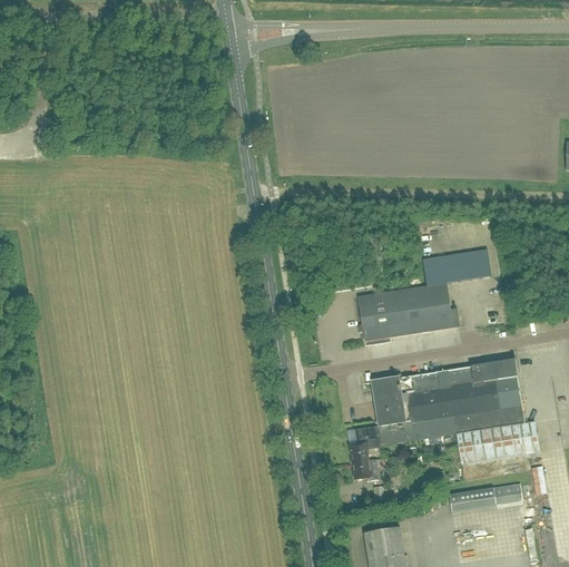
[(423,257),(427,284),(445,281),(491,274),(488,248),(423,257)]
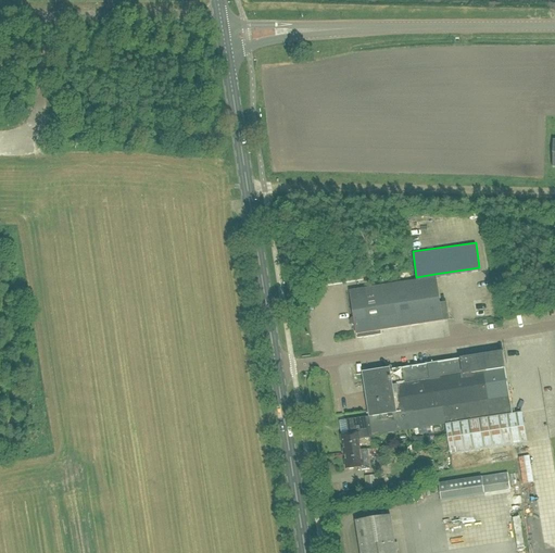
[(439,301),(434,275),(434,274),(416,277),(416,278),(349,289),(356,336),(380,332),(379,328),(448,317),(445,300),(439,301)]
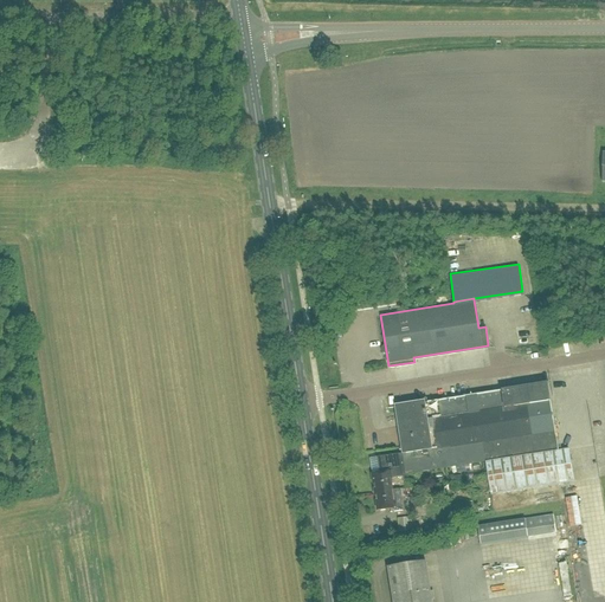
[(517,323),(536,324),(536,310),(517,309),(517,323)]
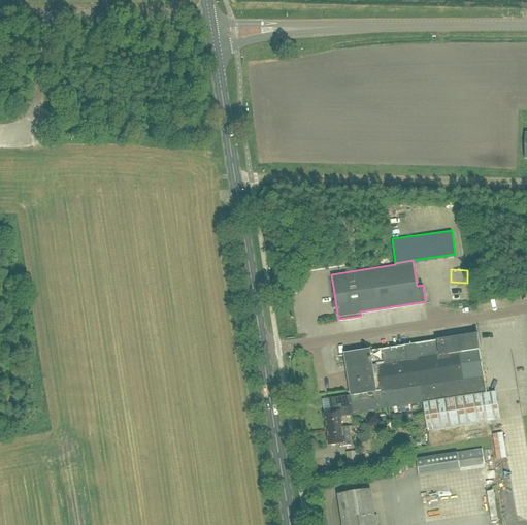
[(343,353),(351,394),(353,412),(422,400),(427,429),(499,418),(495,390),(476,393),(476,392),(485,390),(475,333),(436,339),(369,350),(369,349),(343,353)]
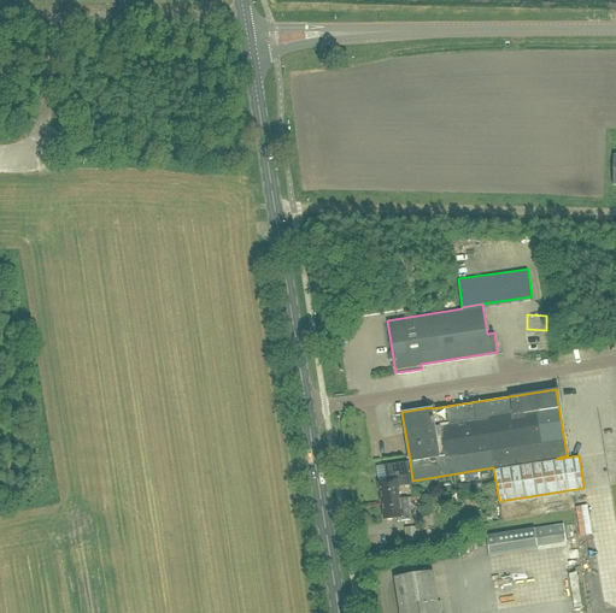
[(412,482),(412,481),(410,460),(388,464),(389,475),(386,475),(387,479),(379,481),(381,500),(399,497),(398,484),(412,482)]
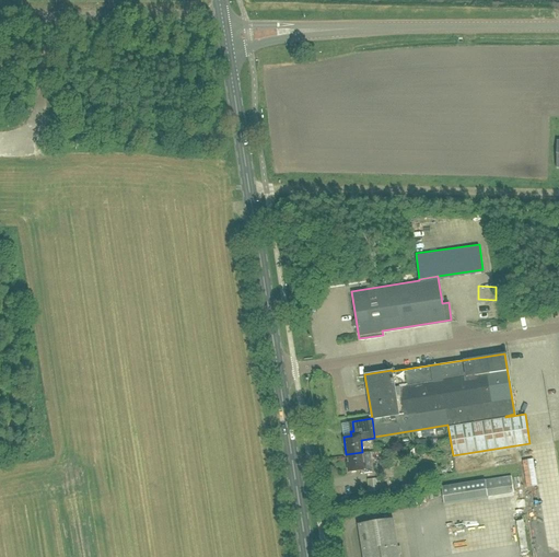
[(362,452),(346,454),(348,471),(364,468),(365,472),(375,470),(374,462),(364,464),(362,452)]
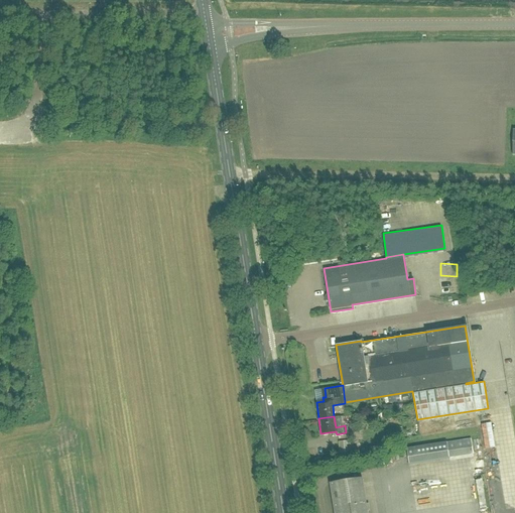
[(406,446),(409,463),(448,457),(446,440),(406,446)]
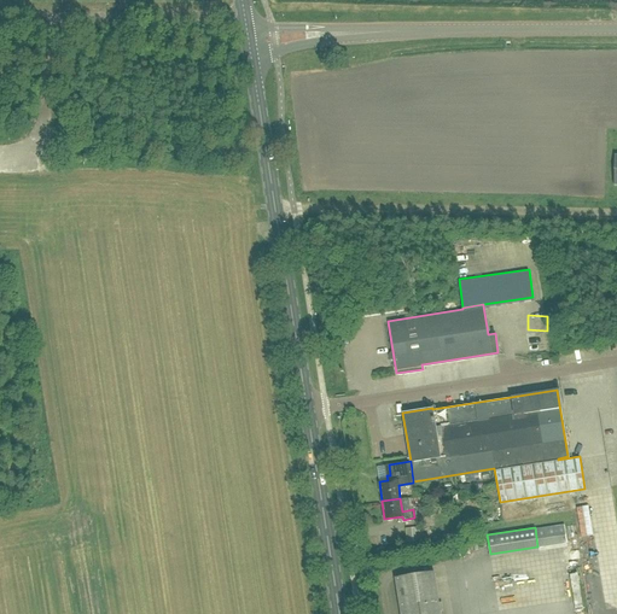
[(400,613),(440,613),(434,571),(395,577),(400,613)]
